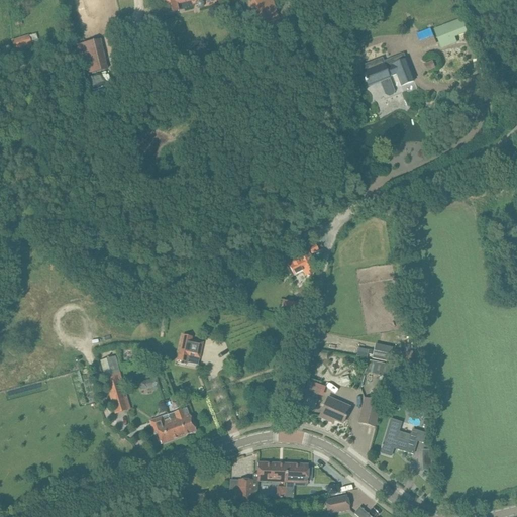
[(164,0),(167,13),(179,10),(177,3),(188,0),(214,0),(215,2),(222,0),(164,0)]
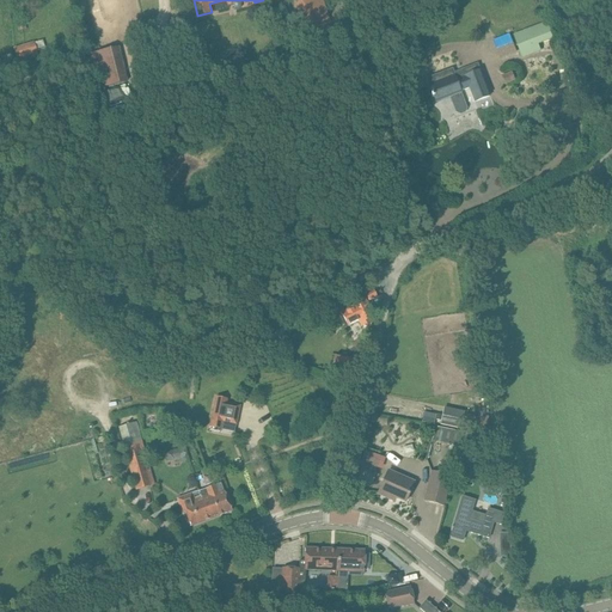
[(292,0),(304,32),(330,24),(322,0),(292,0)]
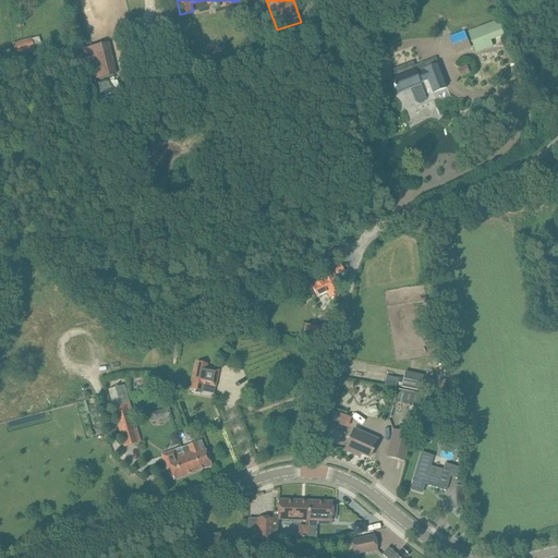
[(499,20),(468,32),(476,53),(494,47),(492,41),(506,36),(499,20)]
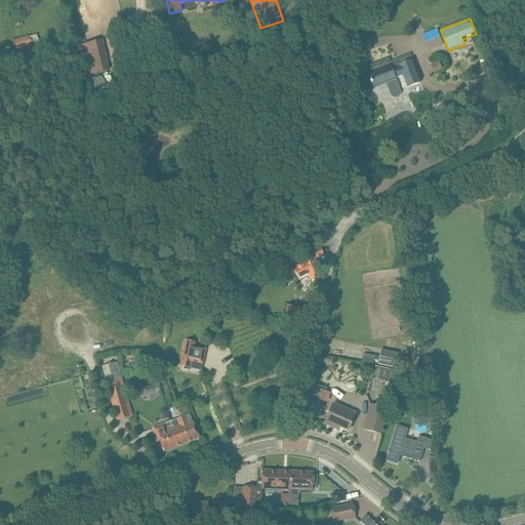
[(29,36),(11,42),(15,53),(15,54),(33,48),(32,44),(38,43),(37,35),(30,37),(29,36)]
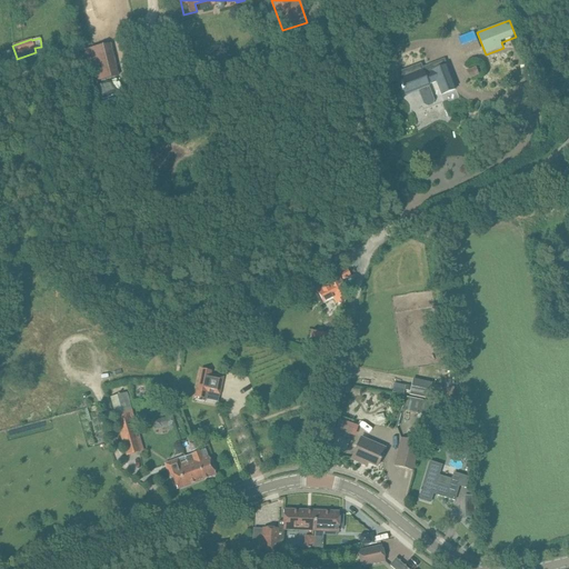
[(82,47),(90,81),(115,76),(108,42),(82,47)]
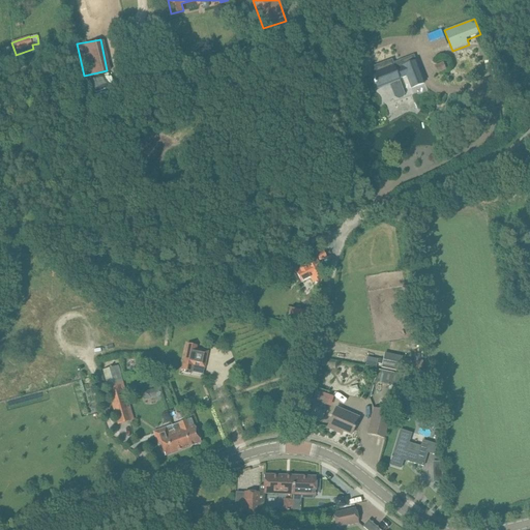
[(350,51),(343,54),(346,62),(355,59),(352,50),(350,51)]
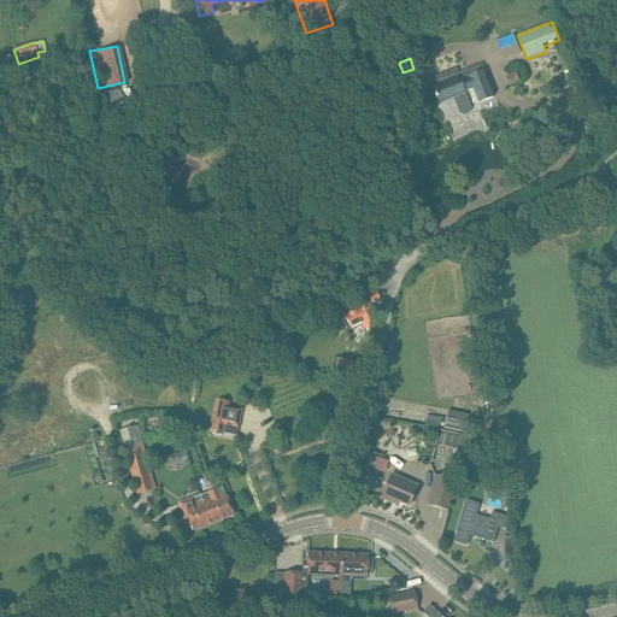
[(456,69),(429,80),(436,98),(438,98),(439,103),(453,98),(456,101),(459,104),(464,103),(465,98),(464,92),(472,89),(479,103),(494,97),(489,86),(481,64),(458,74),(456,69)]
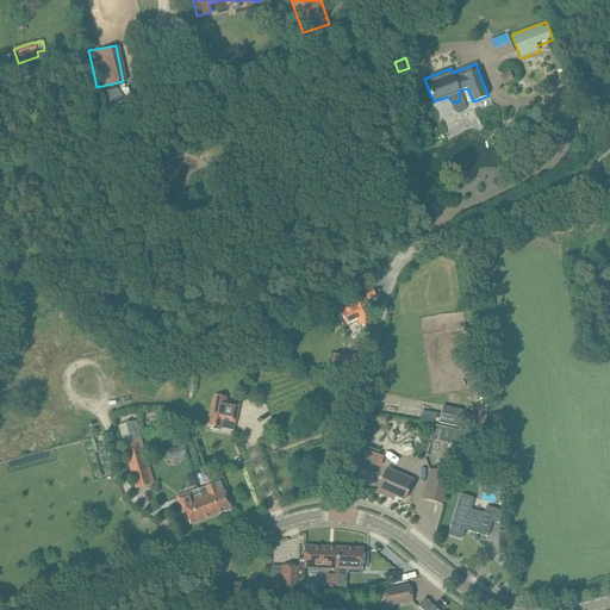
[(505,82),(516,79),(514,70),(502,75),(505,82)]
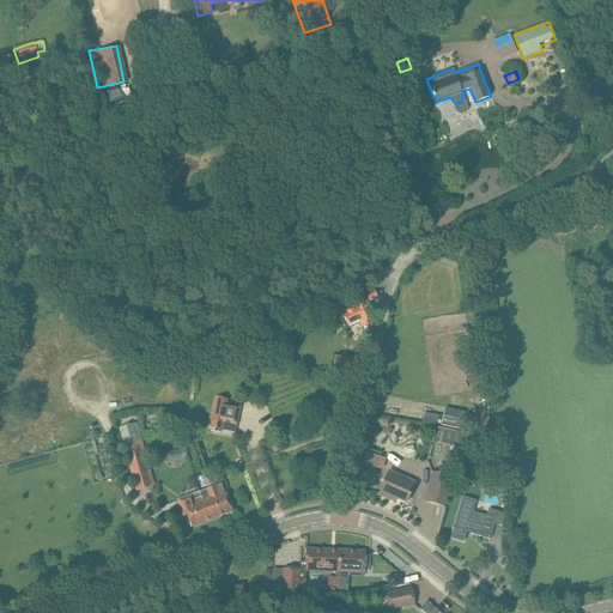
[(375,291),(366,295),(370,302),(378,297),(375,291)]
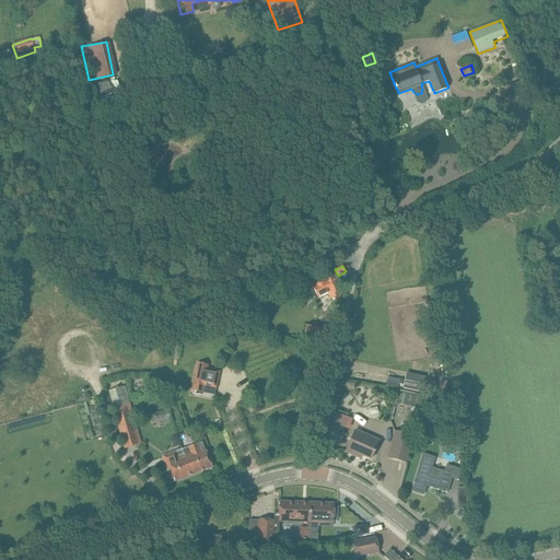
[(322,282),(312,287),(318,300),(328,294),(330,300),(331,299),(333,299),(334,299),(338,298),(338,295),(339,295),(337,292),(341,290),(334,275),(321,281),(322,282)]
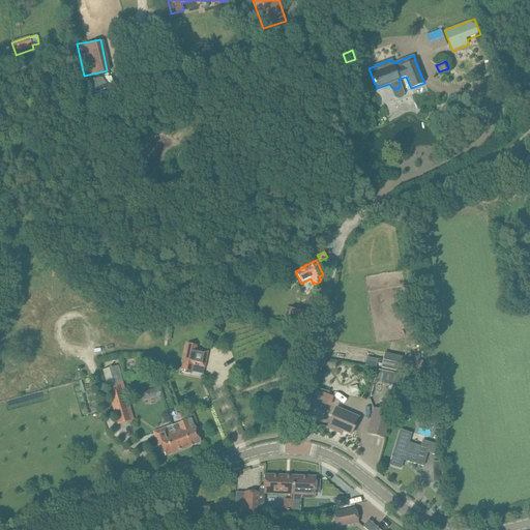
[(291,308),(289,318),(305,322),(307,312),(291,308)]
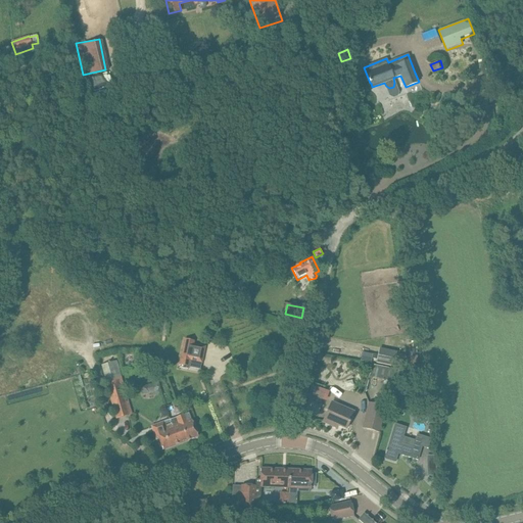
[(184,340),(179,365),(189,367),(190,361),(201,363),(201,364),(204,347),(193,344),(194,342),(184,340)]
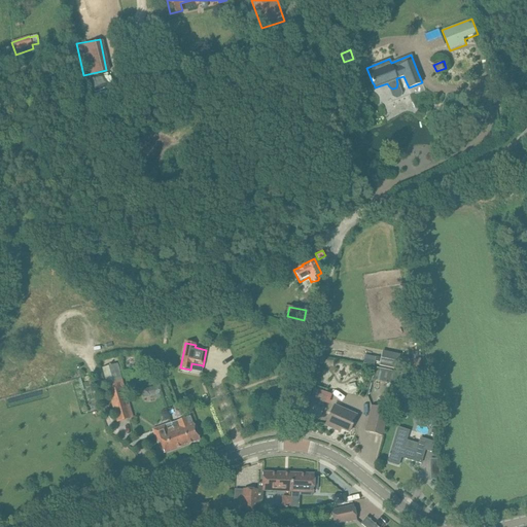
[(382,355),(379,365),(398,370),(401,359),(382,355)]
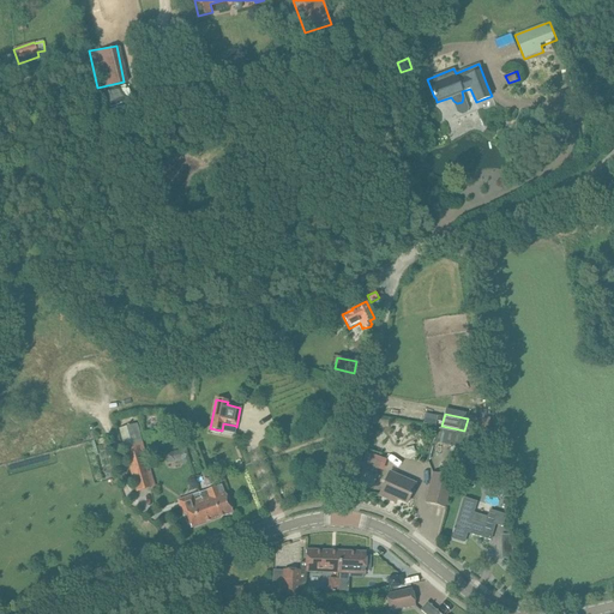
[(137,425),(119,429),(124,449),(137,492),(155,487),(142,444),(137,425)]
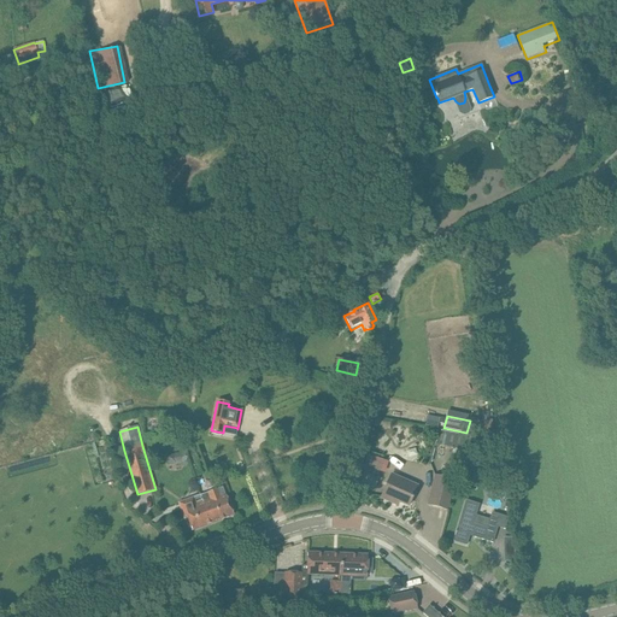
[(432,466),(451,471),(457,447),(453,446),(456,434),(441,430),(432,466)]
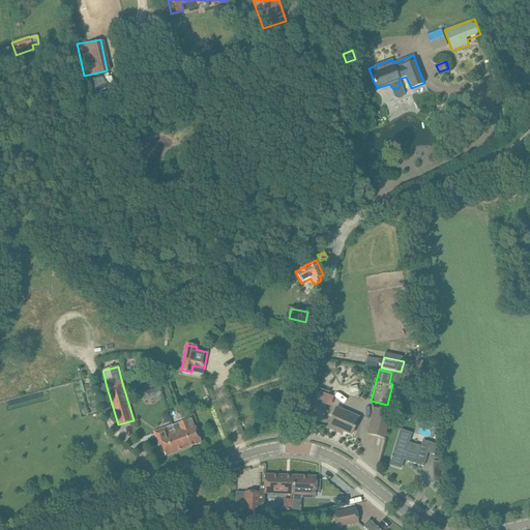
[(158,387),(142,391),(144,401),(156,398),(157,401),(162,400),(158,387)]
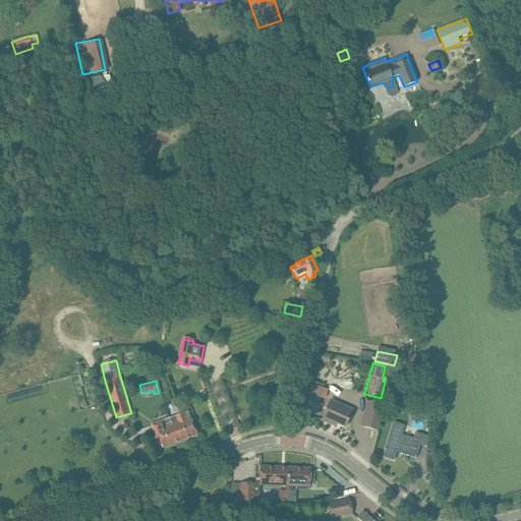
[(314,384),(310,394),(328,400),(331,389),(314,384)]
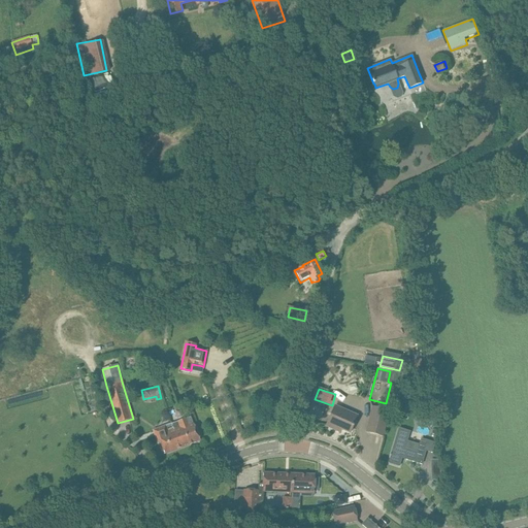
[(335,406),(326,427),(335,431),(336,428),(350,433),(357,417),(335,406)]
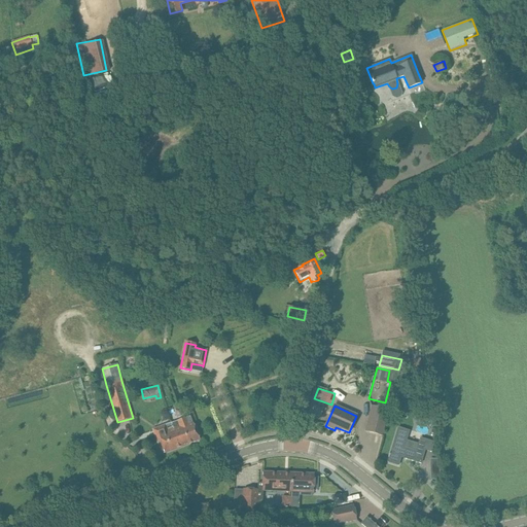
[(372,407),(365,431),(382,436),(388,411),(382,410),(372,407)]
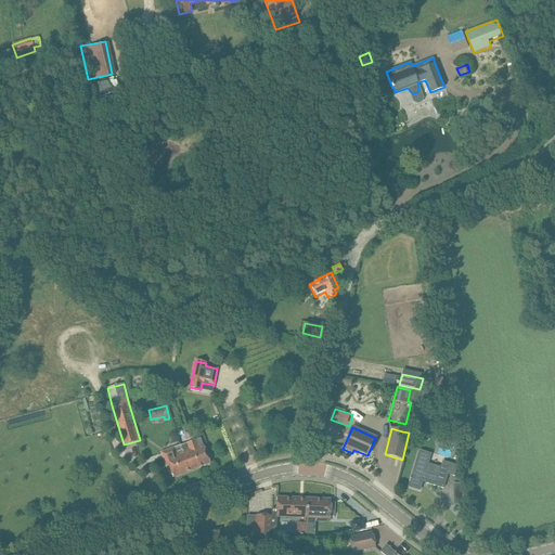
[(448,433),(439,441),(446,447),(453,438),(448,433)]
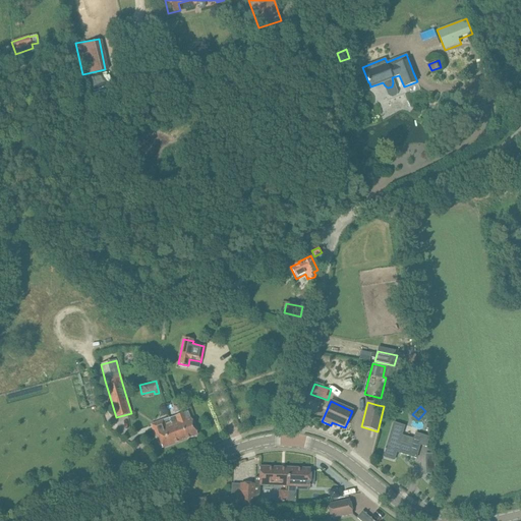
[(187,412),(169,418),(171,424),(174,431),(176,431),(180,442),(196,436),(193,425),(191,419),(190,419),(187,412)]
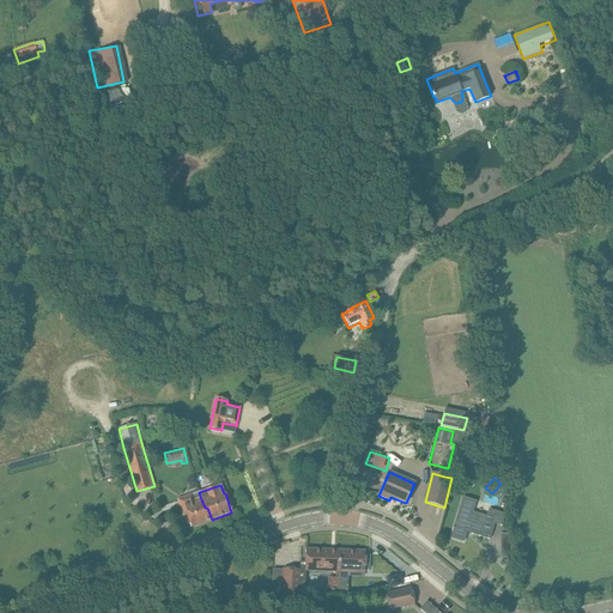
[(193,495),(181,499),(183,505),(187,515),(187,516),(190,527),(212,520),(207,508),(205,508),(201,499),(199,492),(193,495)]
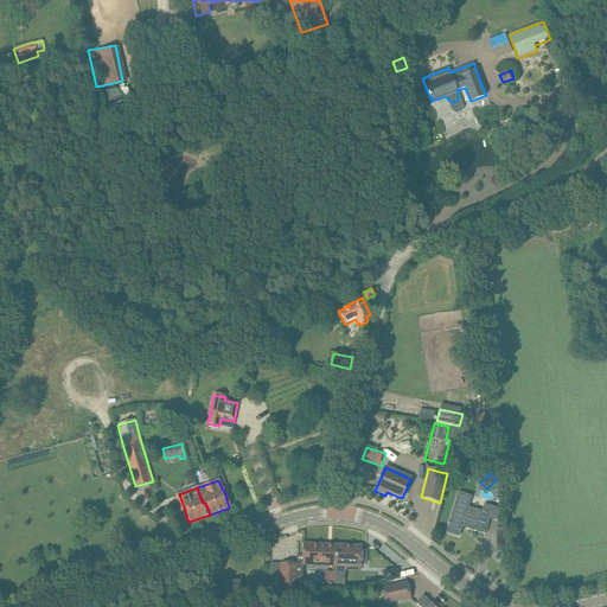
[(449,522),(446,532),(459,536),(461,526),(485,534),(489,523),(490,519),(497,522),(500,510),(484,504),(481,512),(479,519),(465,516),(467,508),(471,497),(459,493),(449,522)]
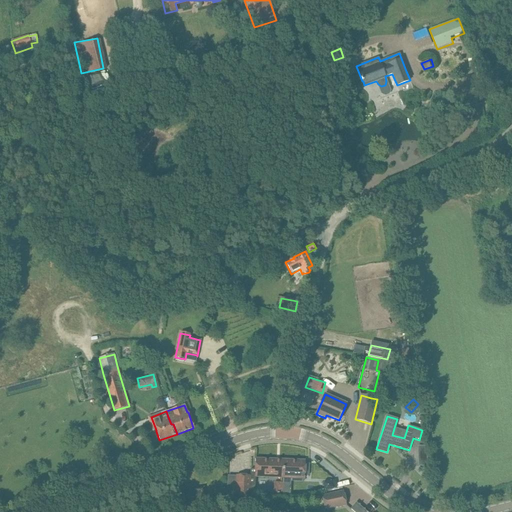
[(419,445),(420,466),(430,465),(430,445),(419,445)]
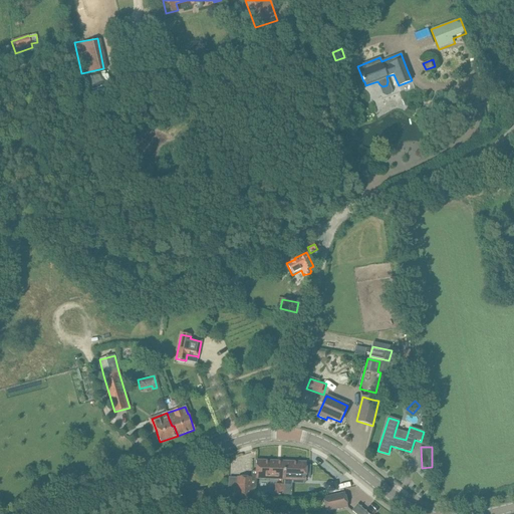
[(251,478),(251,489),(256,489),(256,479),(280,480),(281,462),(256,461),(256,472),(251,471),(251,478)]
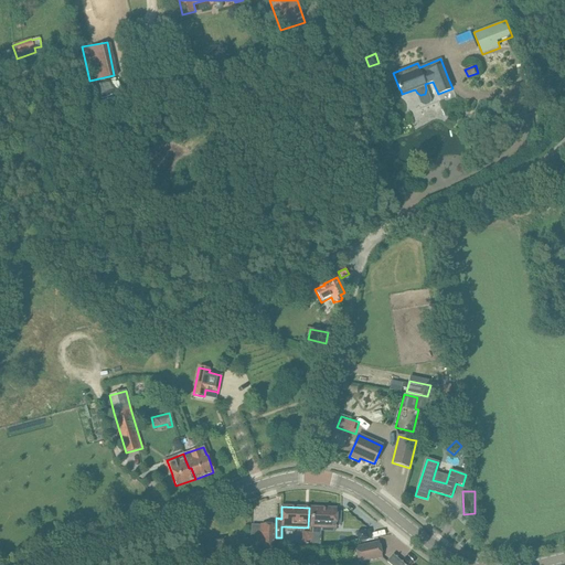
[(309,508),(308,528),(312,528),(321,528),(336,529),(337,524),(341,524),(341,513),(337,512),(337,509),(309,508)]
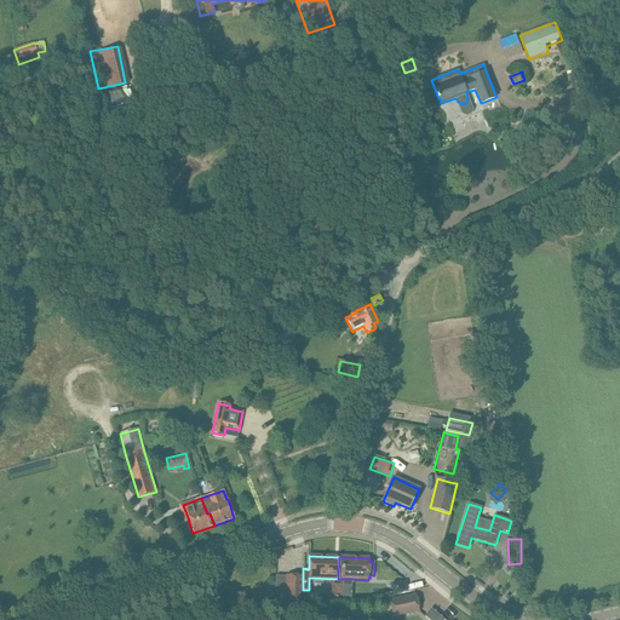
[(286,575),(285,600),(302,601),(303,590),(303,577),(286,575)]
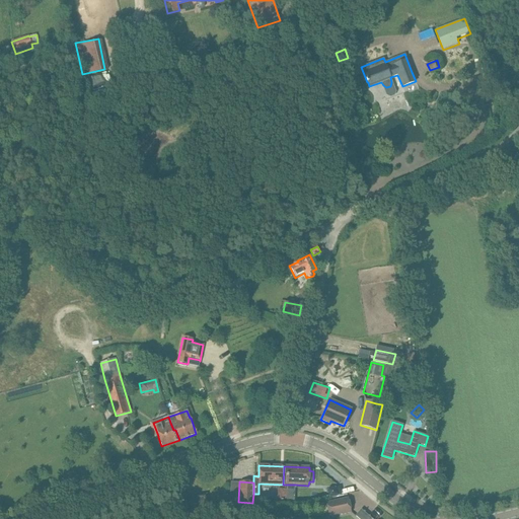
[(286,500),(286,502),(294,502),(294,492),(295,488),(295,485),(287,485),(286,490),(286,492),(286,500)]
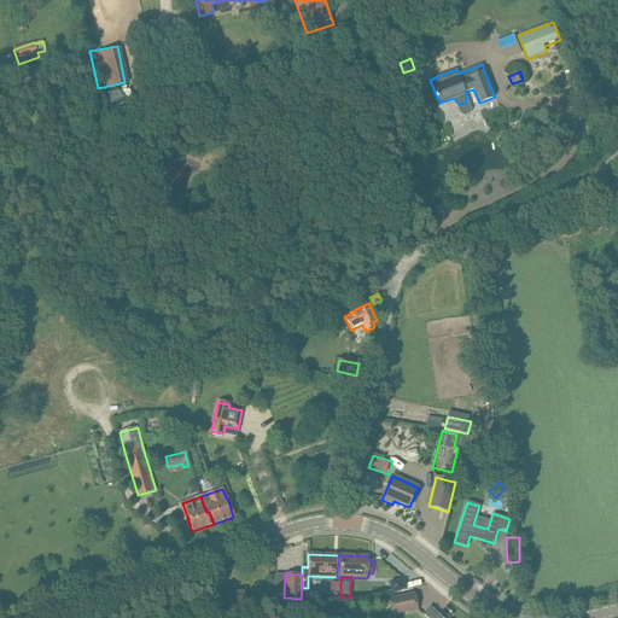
[(400,579),(390,582),(391,592),(402,589),(406,588),(403,579),(400,581),(400,579)]
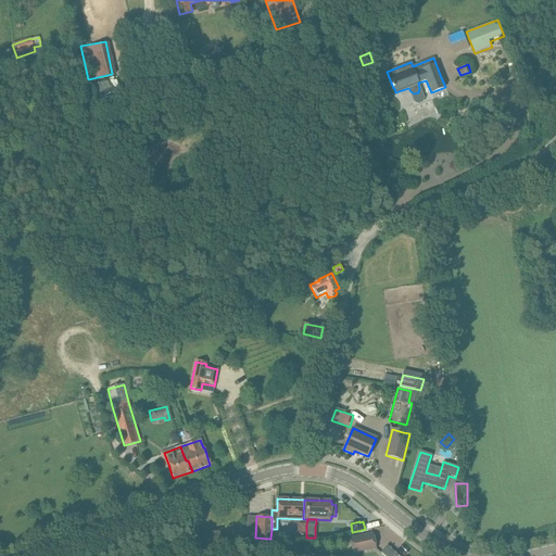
[(373,533),(350,539),(353,554),(376,548),(373,533)]
